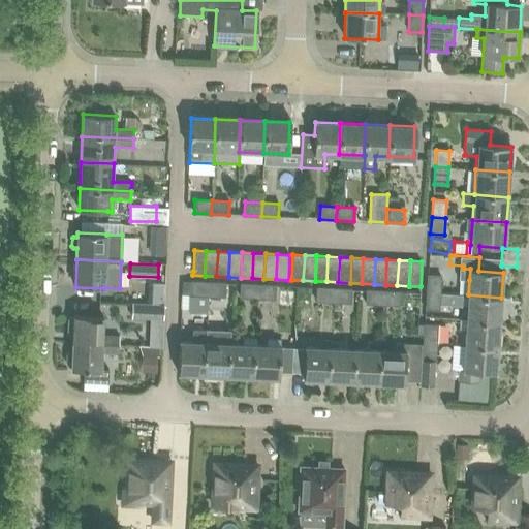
[(428,275),(427,292),(440,293),(441,276),(428,275)]
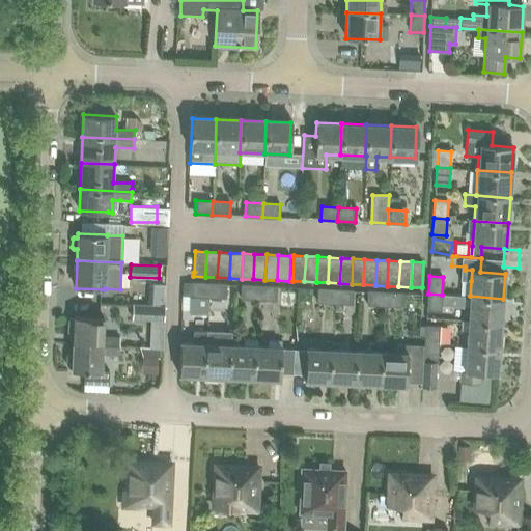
[(191,297),(207,298),(208,284),(192,283),(191,297)]
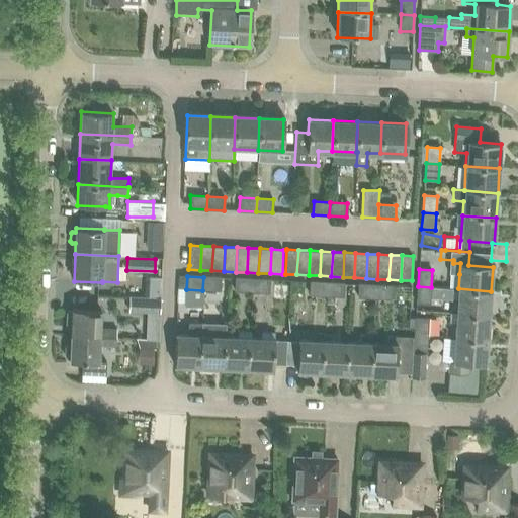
[(203,277),(202,290),(220,290),(221,278),(203,277)]
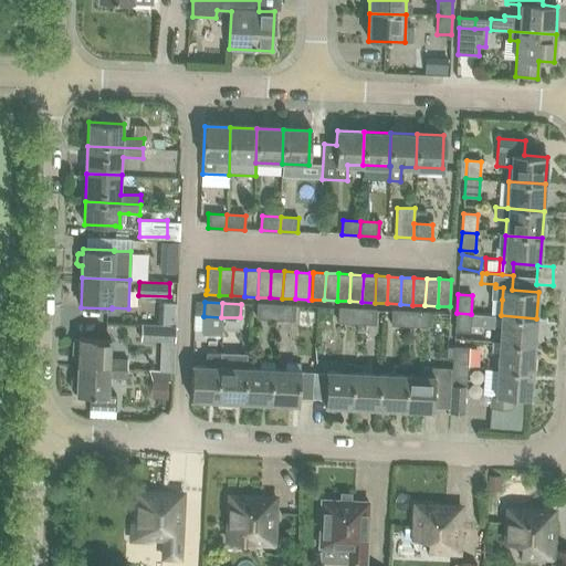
[(257,318),(275,320),(275,305),(258,304),(257,318)]
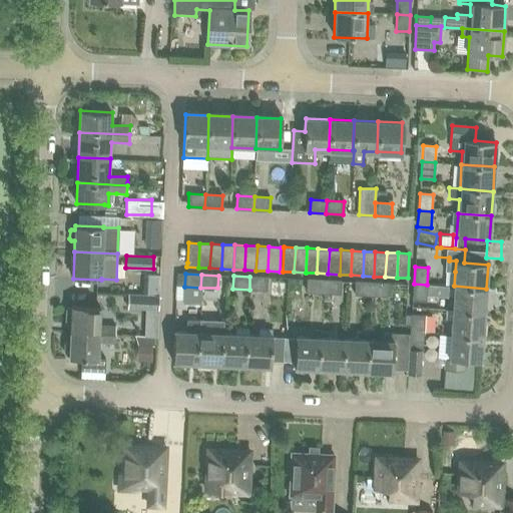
[(249,277),(249,290),(266,291),(267,278),(249,277)]
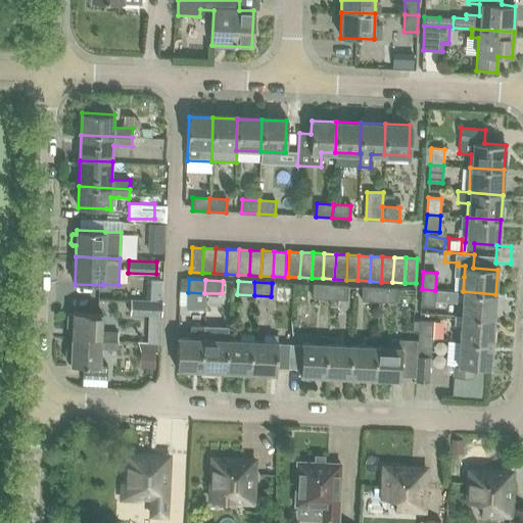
[(313,298),(329,298),(330,286),(313,285),(313,298)]
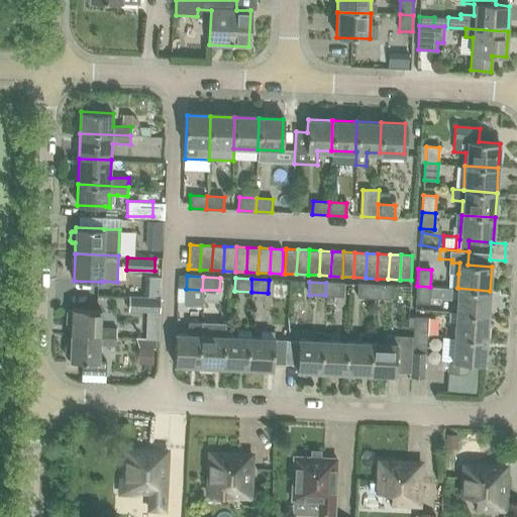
[(326,283),(325,295),(342,296),(343,284),(326,283)]
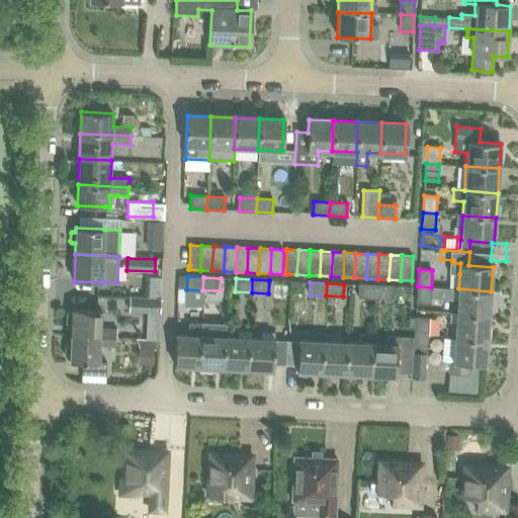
[(358,297),(375,298),(375,285),(359,284),(358,297)]
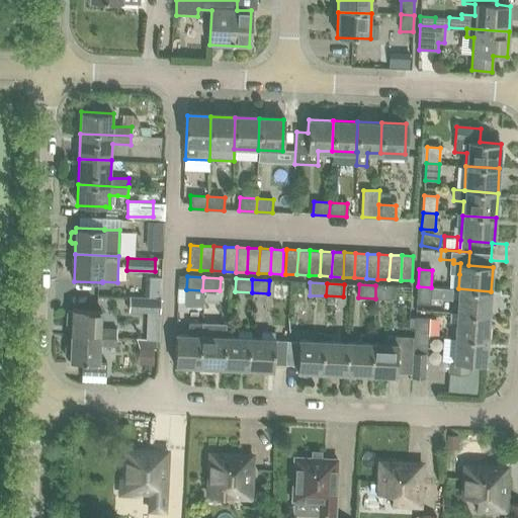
[(375,285),(375,298),(392,299),(393,286),(375,285)]
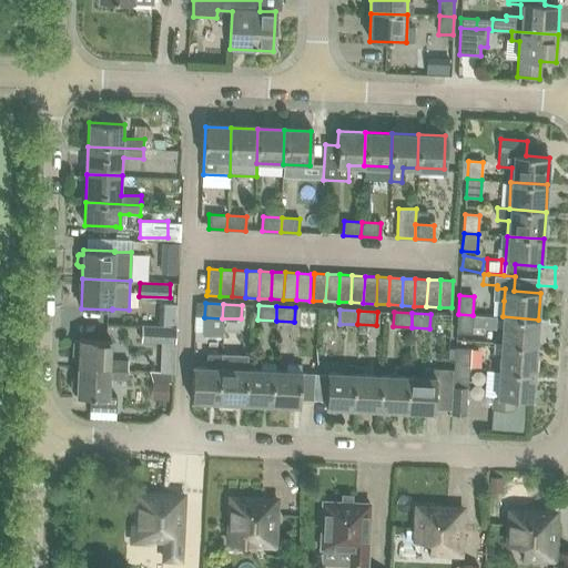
[(473,315),(458,314),(457,332),(470,333),(473,315)]
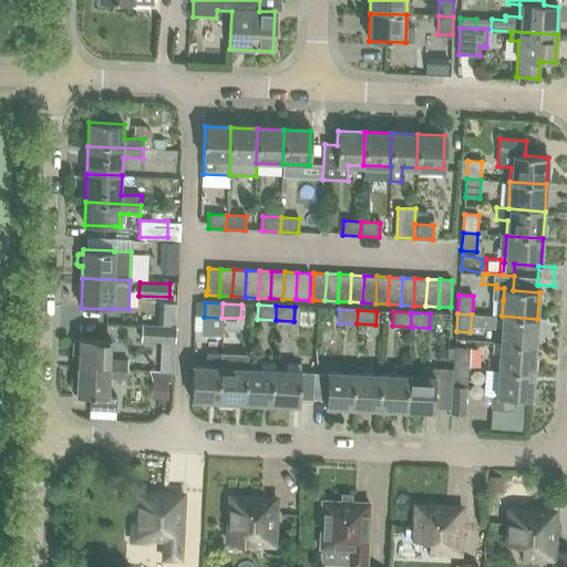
[(502,316),(500,343),(535,346),(537,319),(502,316)]
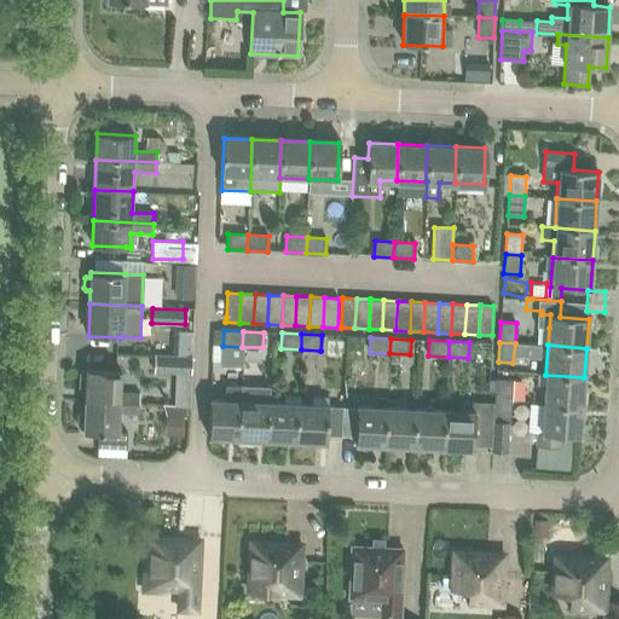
[(144,372),(172,375),(172,359),(145,357),(144,372)]
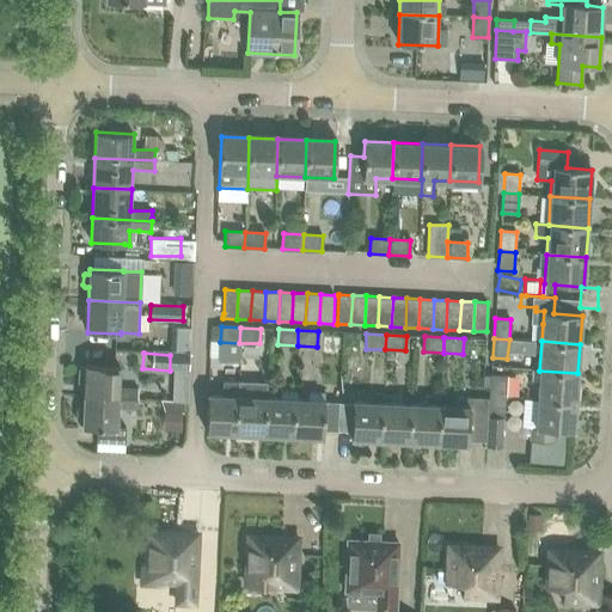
[(84,385),(84,397),(138,399),(138,390),(118,389),(120,367),(85,366),(85,368),(81,367),(79,369),(79,383),(81,385),(84,385)]
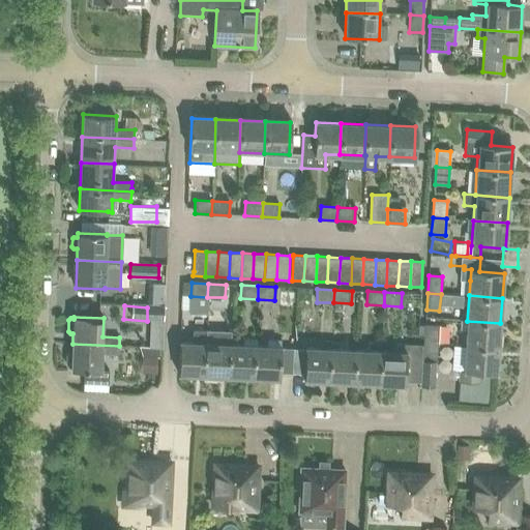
[(467,321),(465,346),(499,348),(500,323),(467,321)]
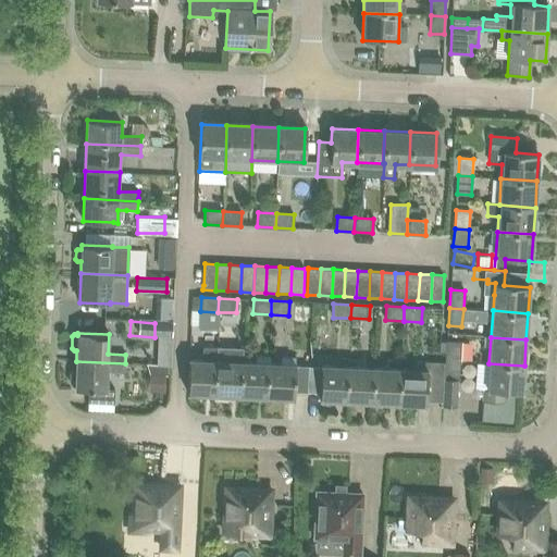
[(447,342),(446,360),(459,361),(461,343),(447,342)]
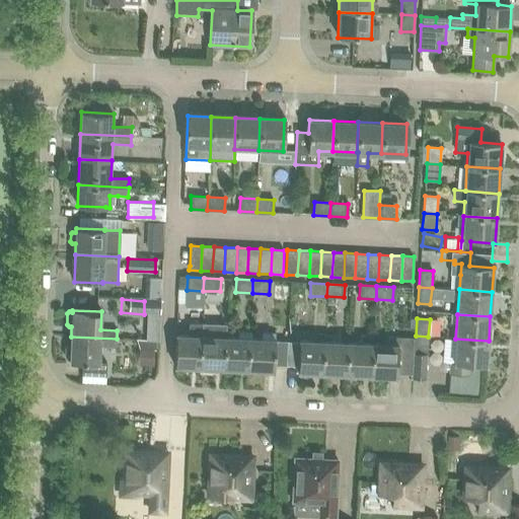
[(176,335),(175,368),(200,369),(201,336),(202,323),(189,322),(189,335),(176,335)]
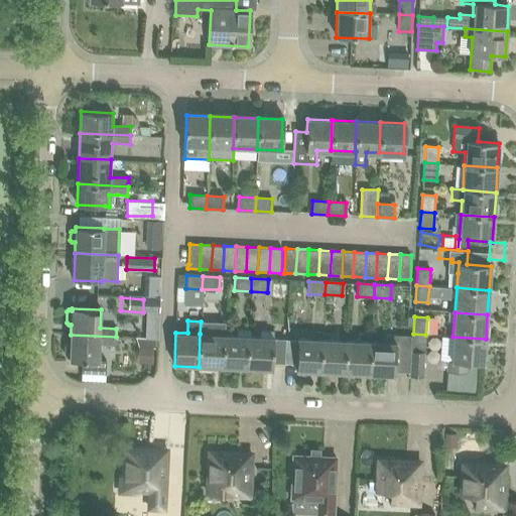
[(200,334),(199,367),(223,368),(225,335),(225,323),(201,321),(200,334)]
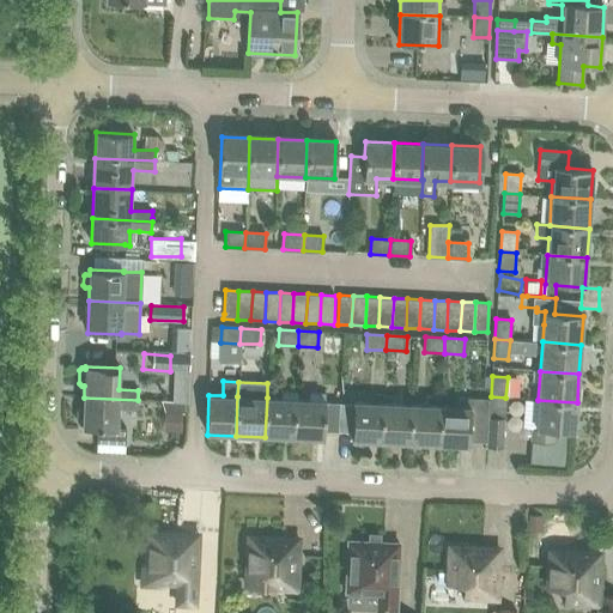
[(296,399),(296,394),(280,393),(280,399),(267,398),(265,437),(293,438),(296,399)]
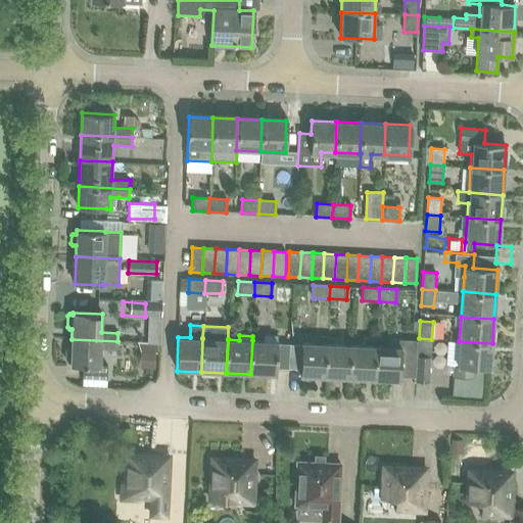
[(314,343),(289,342),(288,365),(300,366),(300,376),(325,377),(327,344),(327,337),(314,336),(314,343)]
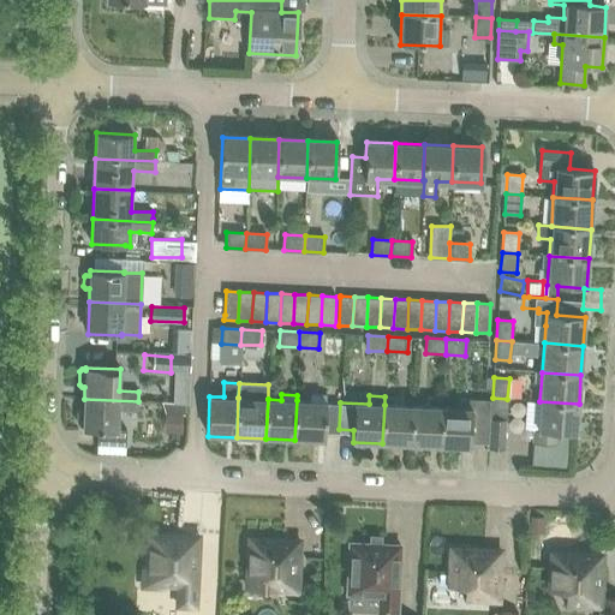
[(297,400),(294,440),(324,441),(326,396),(310,396),(310,401),(297,400)]
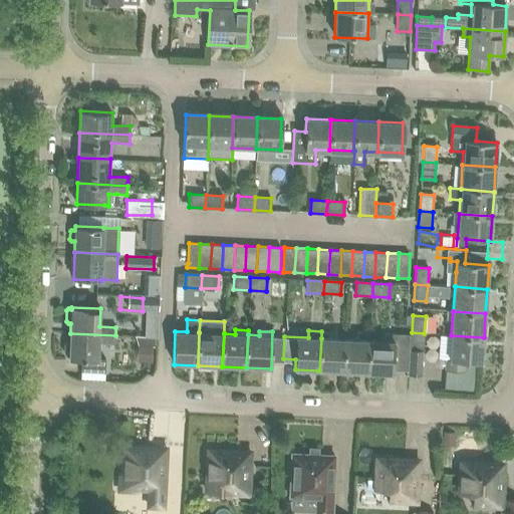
[(424,333),(412,332),(409,373),(422,374),(424,333)]
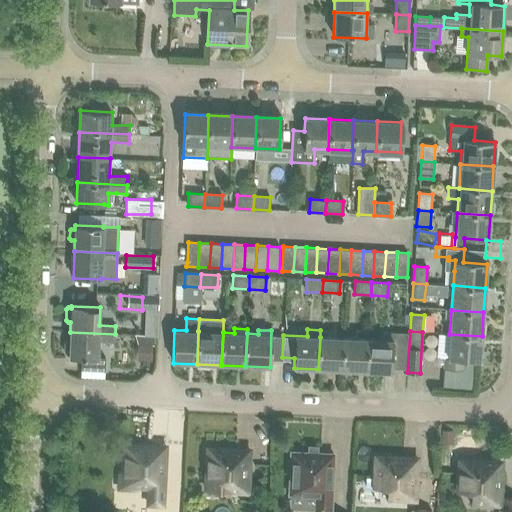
[(115,334),(70,332),(69,343),(66,342),(65,343),(65,354),(66,355),(69,355),(69,358),(81,358),(81,370),(105,371),(105,357),(98,357),(98,341),(115,342),(115,334)]
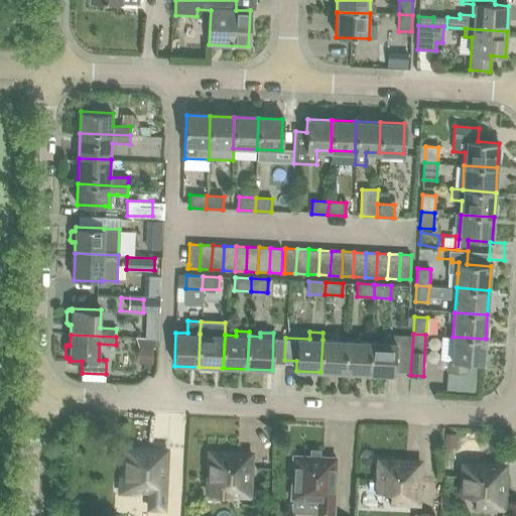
[(359,341),(348,341),(346,373),(371,374),(372,342),(373,336),(359,335),(359,341)]
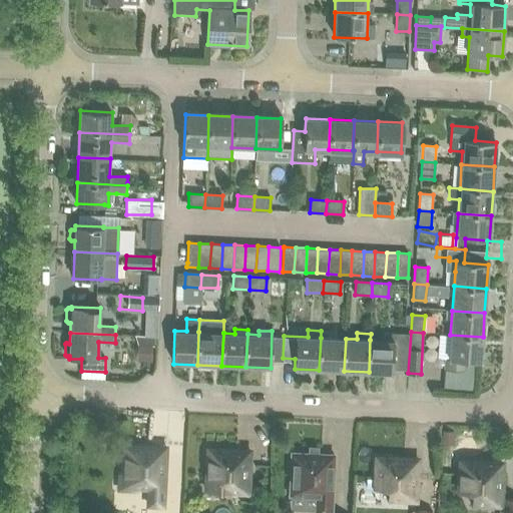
[(382,340),(370,340),(369,372),(394,373),(395,335),(382,334),(382,340)]
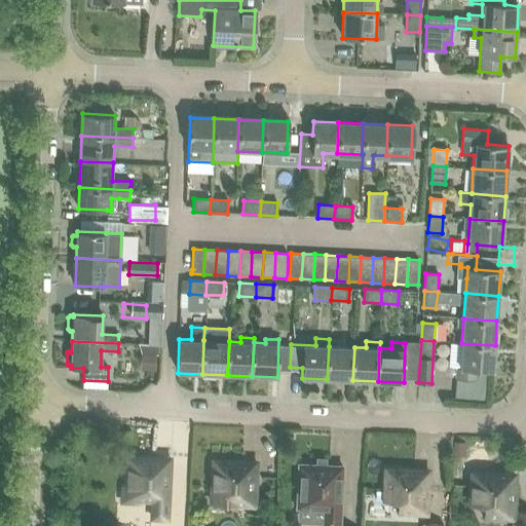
[(495,345),(461,343),(460,368),(456,368),(455,378),(476,379),(477,369),(493,370),(495,345)]
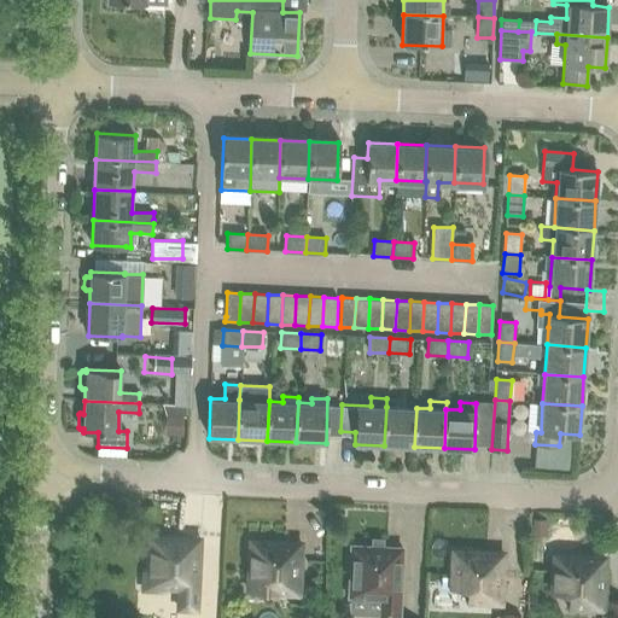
[(386,407),(384,445),(414,447),(417,408),(386,407)]
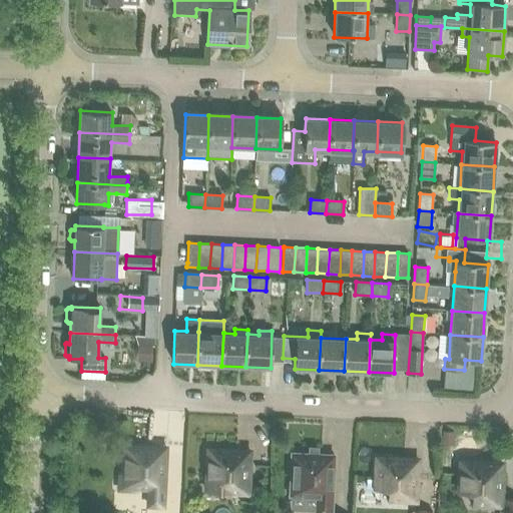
[(119,475),(118,489),(136,490),(136,488),(148,488),(147,505),(162,506),(164,461),(165,447),(151,446),(123,445),(122,475),(119,475)]
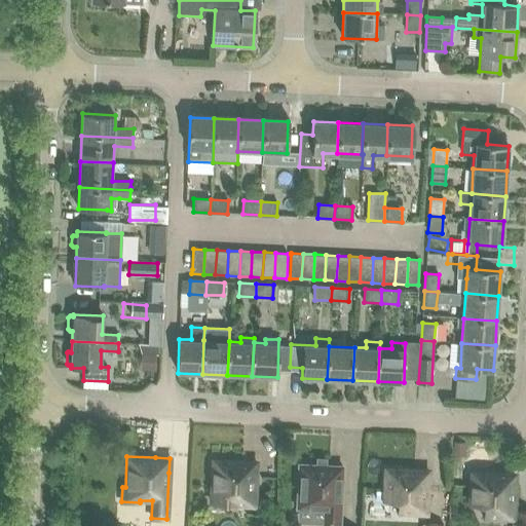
[(213,460),(211,503),(254,505),(256,476),(241,476),(241,461),(213,460)]
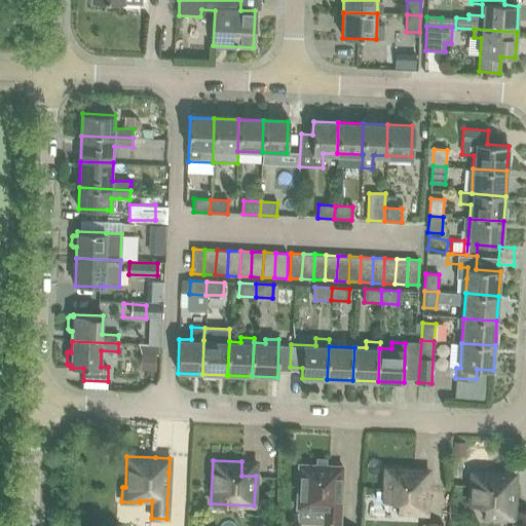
[(300,465),(299,509),(326,510),(326,525),(325,525),(341,525),(343,466),(300,465)]
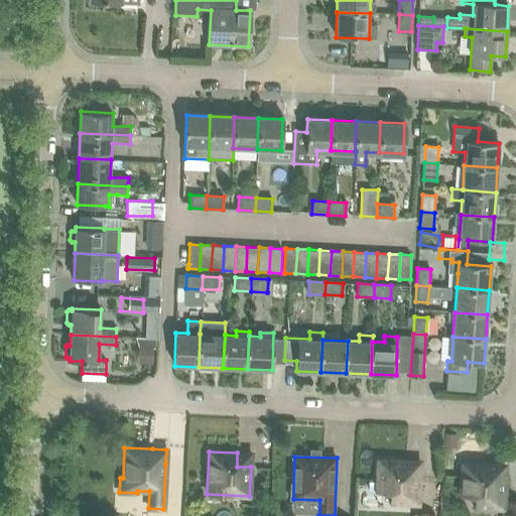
[(419,476),(404,475),(405,461),(378,460),(377,493),(390,493),(390,504),(418,505),(419,476)]
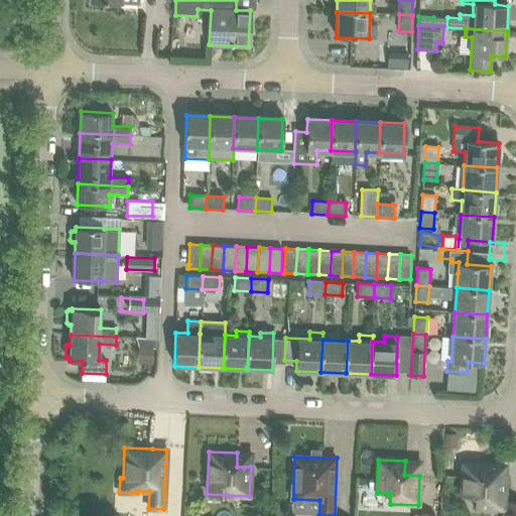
[(463,463),(461,496),(476,497),(475,506),(502,507),(502,515),(515,515),(515,502),(503,502),(504,479),(489,478),(490,465),(463,463)]
